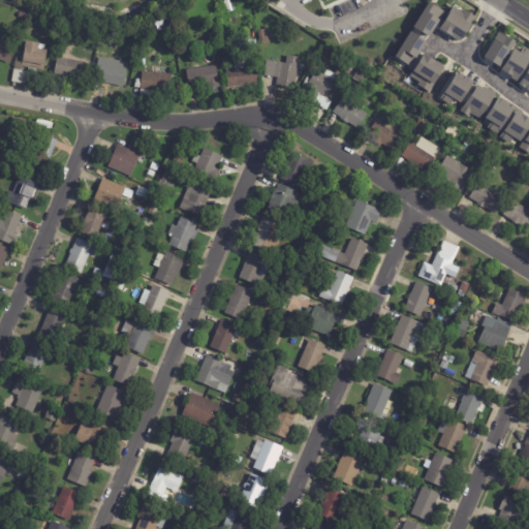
[(412,28),(429,37),(443,10),(426,2),(412,28)]
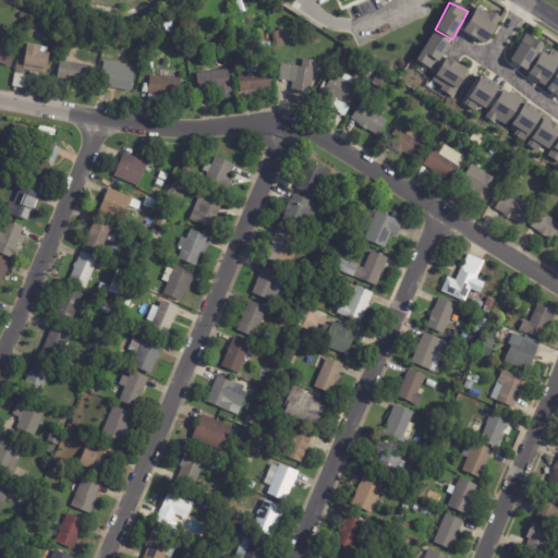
[(463,34),(487,44),(499,14),(475,4),(463,34)]
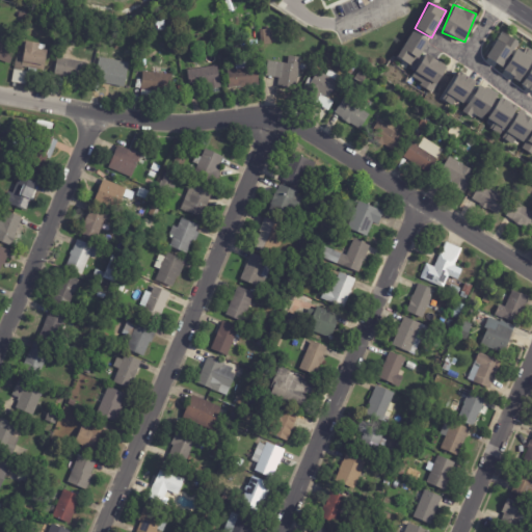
[(270,29),(271,45),(262,46),(260,30),(270,29)]
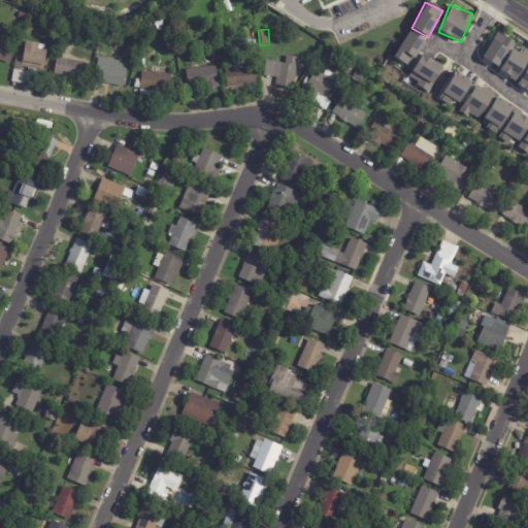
[(411,66),(424,39),(406,31),(393,58),(411,66)]
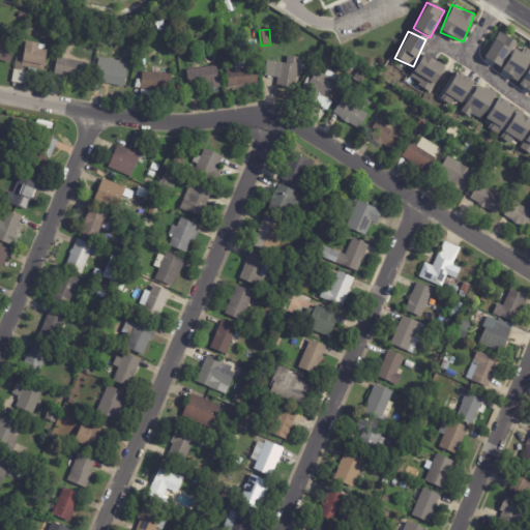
[(499,67),(514,41),(498,31),(482,57),(499,67)]
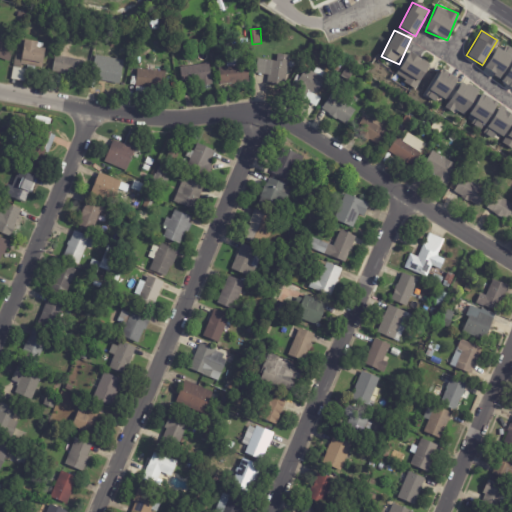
[(113,41),(115,34),(128,37),(126,44),(113,41)]
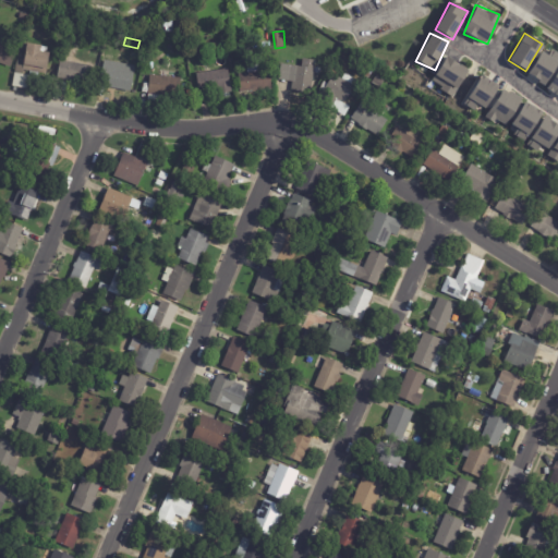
[(0,41),(17,49),(11,67),(0,62),(0,41)]
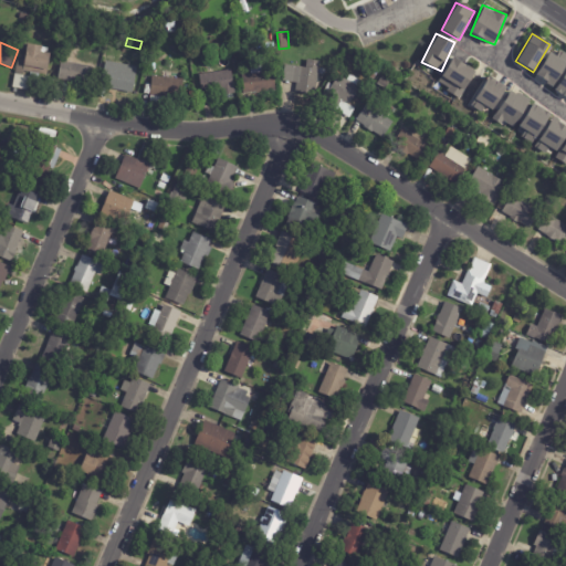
[(51,52),(48,74),(23,71),(23,74),(30,76),(28,90),(12,86),(18,58),(25,59),(29,42),(43,45),(42,51),(51,52)]
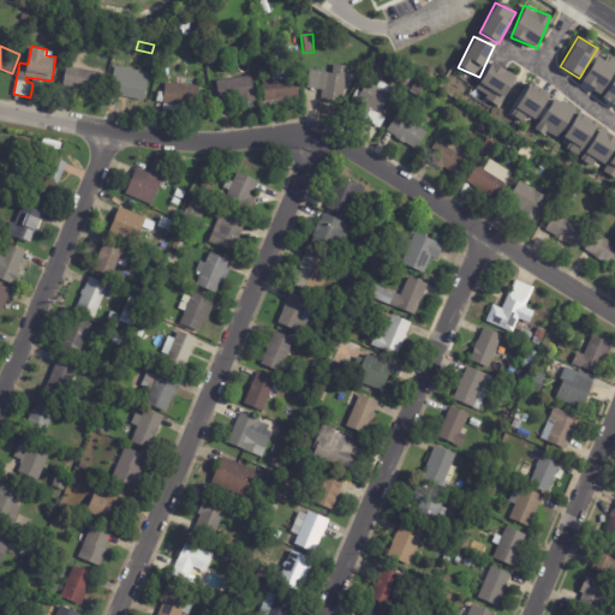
[(580,81),(593,88),(592,89),(597,93),(614,66),(614,58),(607,53),(602,60),(596,55),(580,81)]
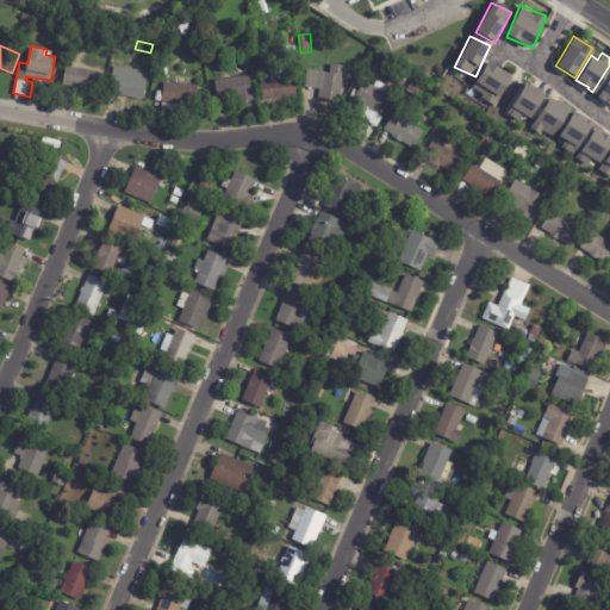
[(343,83),(341,101),(319,99),(321,89),(306,88),(310,69),(331,73),(332,63),(347,66),(343,83)]
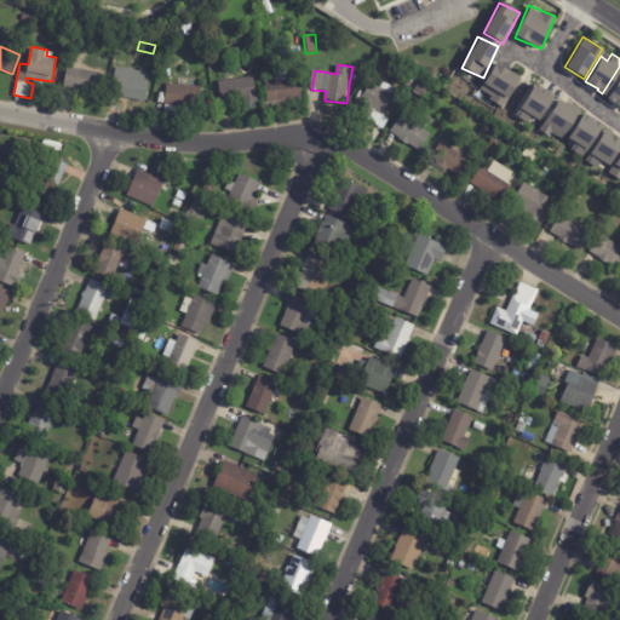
[(506,107),(520,75),(492,64),(478,95),(506,107)]
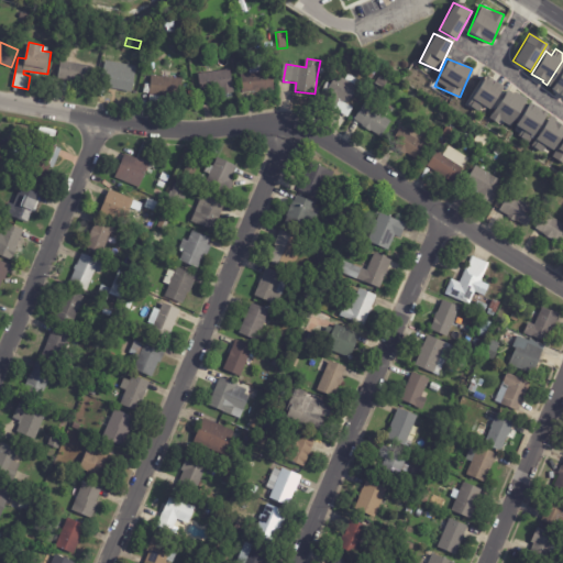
[(66,83),(64,81),(64,79),(58,78),(62,61),(94,66),(90,85),(77,81),(77,85),(66,83)]
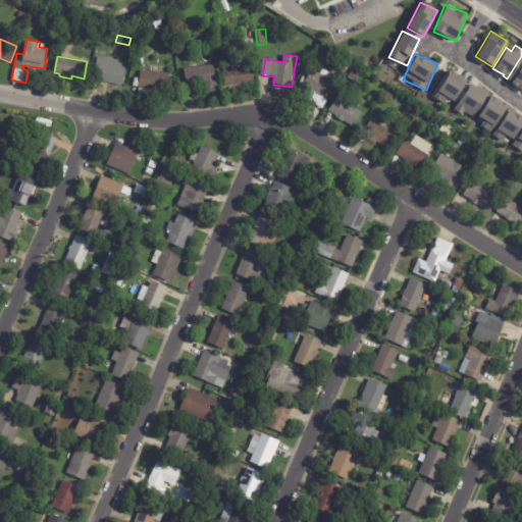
[(98,86),(94,85),(99,56),(127,61),(122,91),(98,86)]
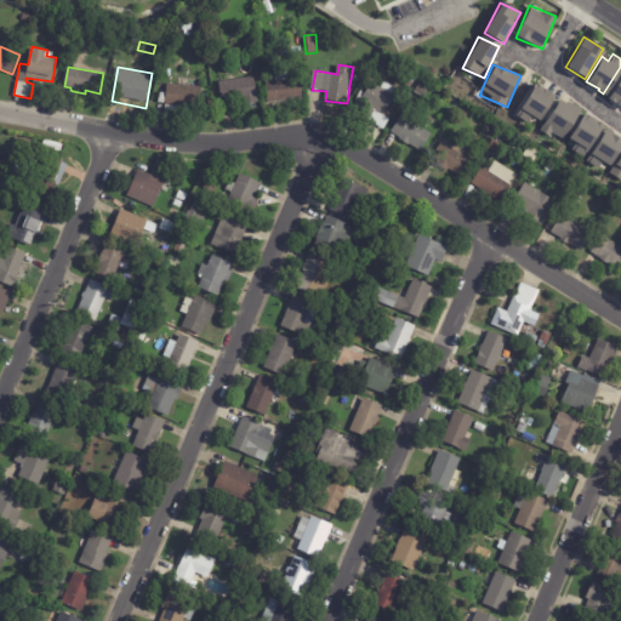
[(417,77),(411,87),(400,80),(406,70),(417,77)]
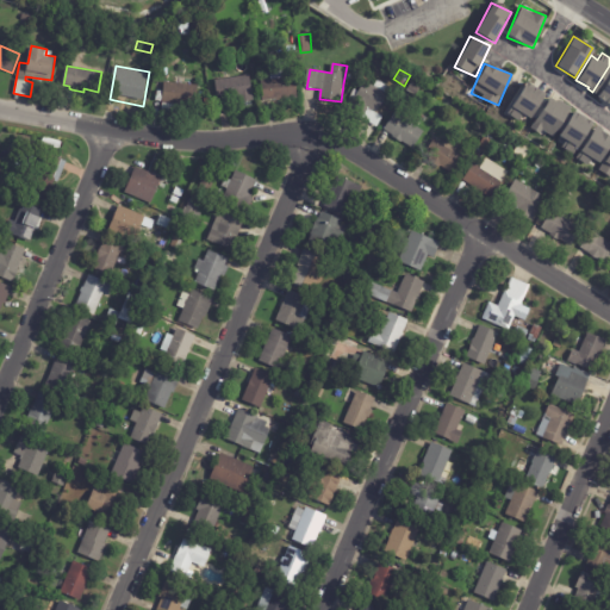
[(275,99),(263,100),(262,80),(272,79),(272,72),(290,70),(290,78),(297,76),(298,98),(275,99)]
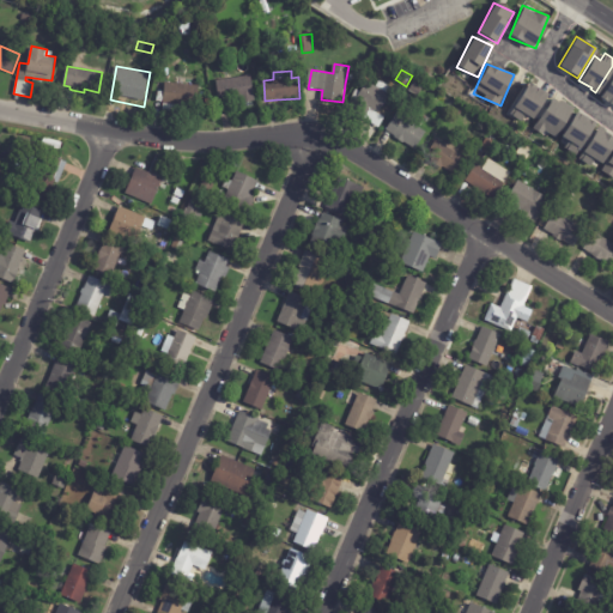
[(612,73),(599,96),(612,104),(612,73)]
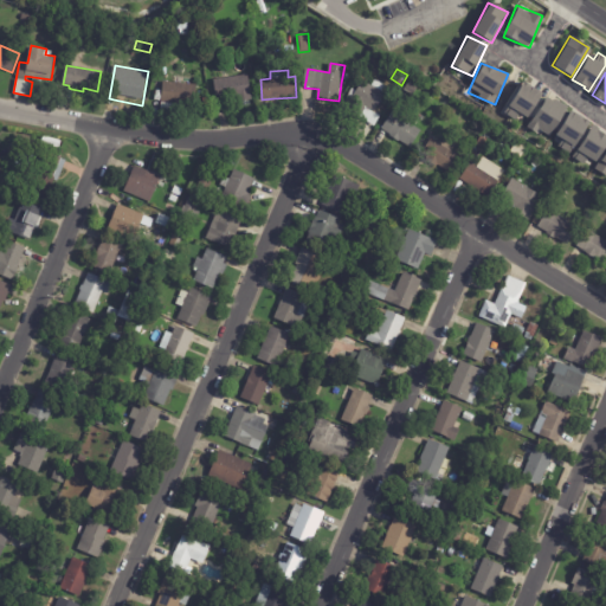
[(226,101),(225,98),(218,100),(214,79),(249,75),(252,100),(239,102),(238,98),(226,101)]
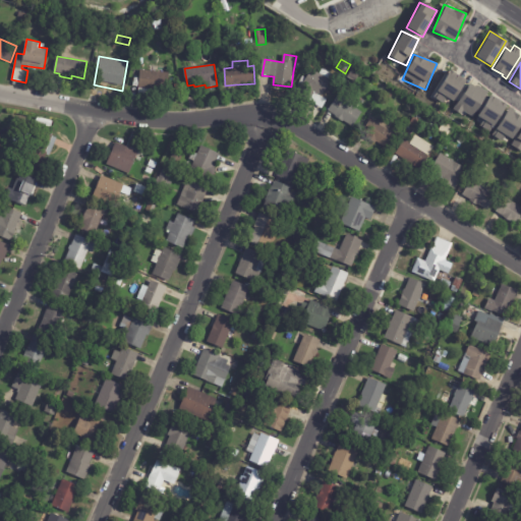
[(335,74),(323,96),(328,99),(323,108),(299,94),(300,93),(295,90),(303,75),(307,78),(312,68),(321,73),(324,68),(335,74)]
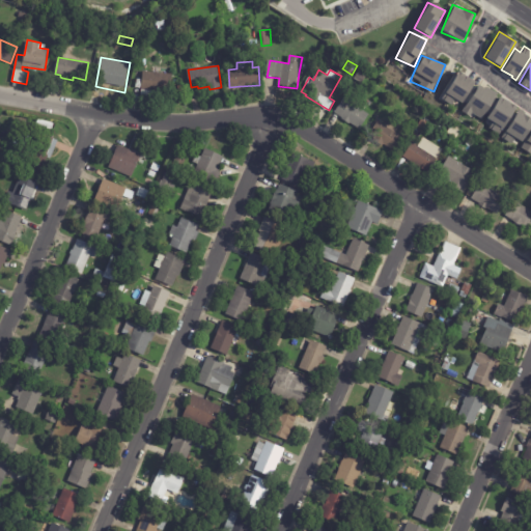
[(368,74),(362,83),(355,79),(361,70),(368,74)]
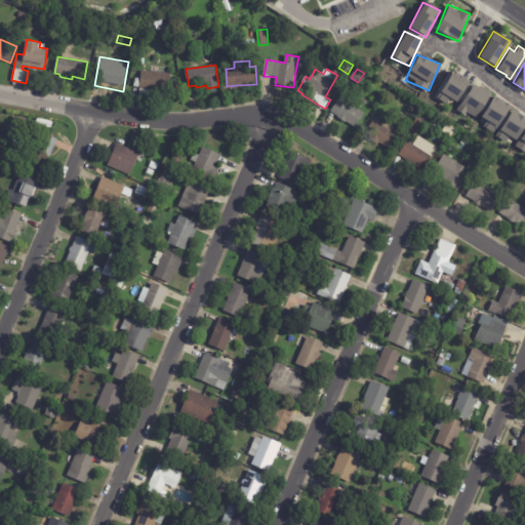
[(146,94),(139,93),(142,70),(170,73),(168,91),(162,90),(162,96),(146,94)]
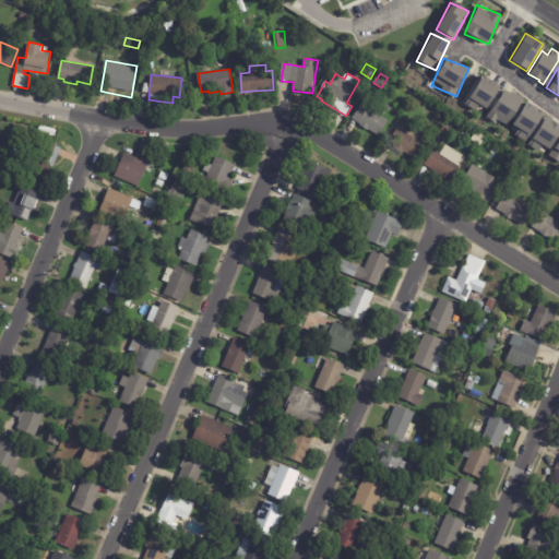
[(465,104),(485,114),(498,84),(479,75),(465,104)]
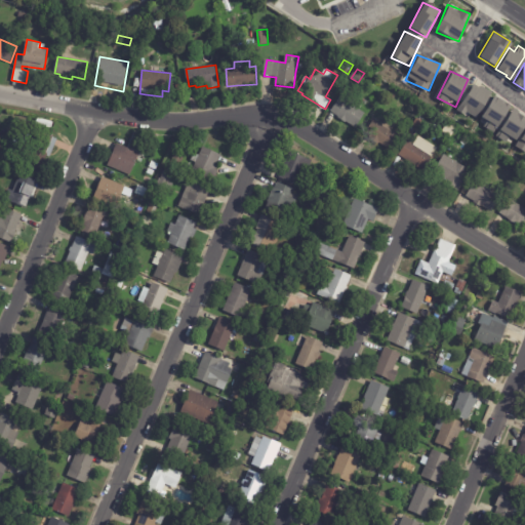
[(479,90),(471,85),(456,110),(475,120),(491,92),(481,86),(479,90)]
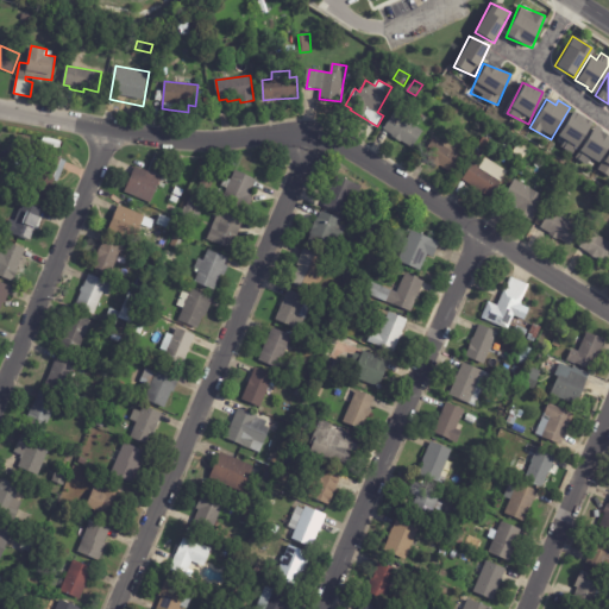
[(559,146),(571,154),(590,121),(572,110),(557,136),(564,139),(559,146)]
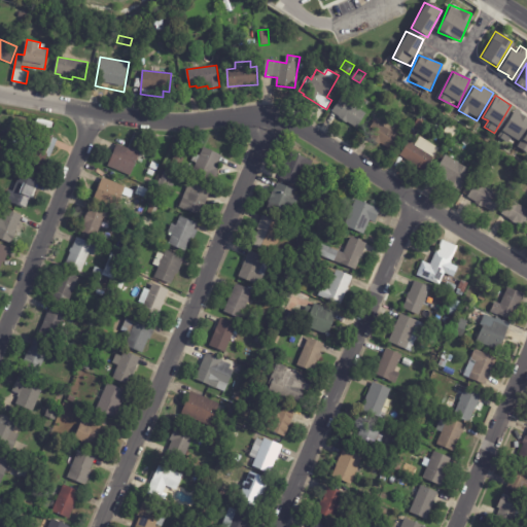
[(344,121),(340,118),(341,116),(332,112),(342,97),(352,103),(354,99),(363,105),(361,109),(366,112),(357,128),(349,123),(348,125),(344,121)]
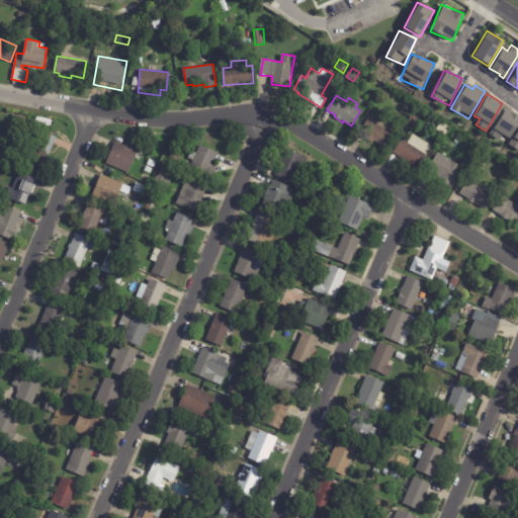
[(488,134),(498,140),(502,134),(507,138),(517,120),(517,115),(509,110),(510,109),(505,106),(488,134)]
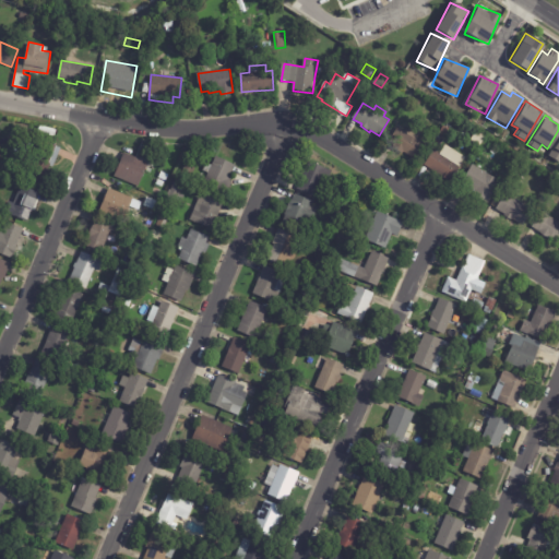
[(451,130),(452,131),(448,139),(440,133),(444,126),(451,130)]
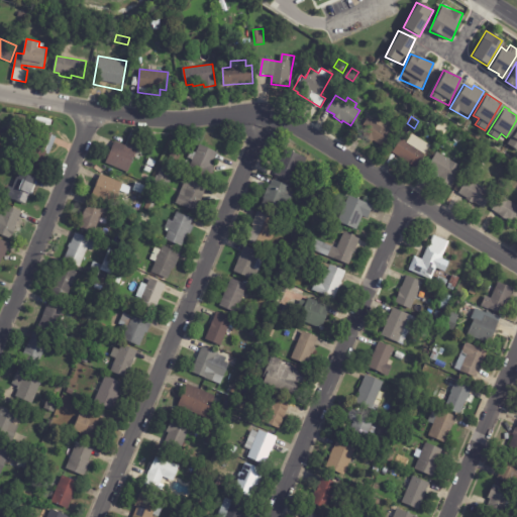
[(389,124),(387,128),(394,132),(385,147),(375,140),(374,142),(365,137),(366,135),(360,132),(370,117),(379,122),(382,118),(390,123),(389,124)]
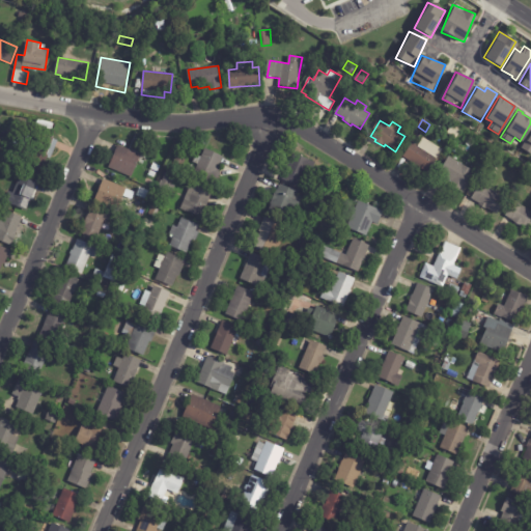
[(457,138),(448,133),(454,123),(463,130),(457,138)]
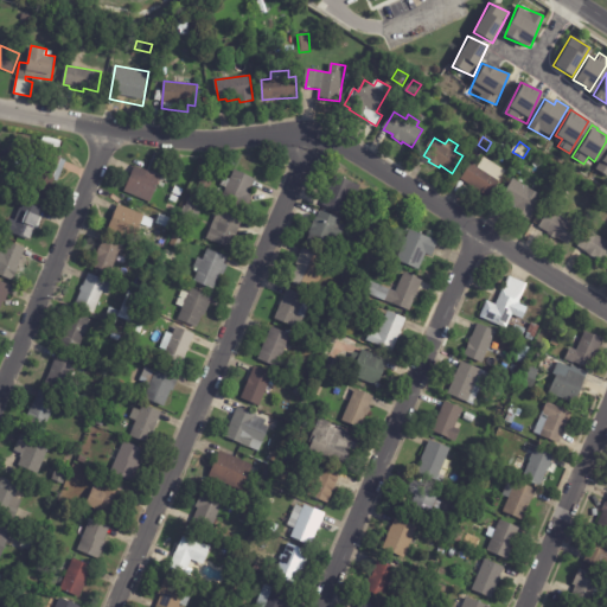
[(68,161),(58,181),(56,180),(49,195),(43,192),(44,190),(17,178),(23,164),(30,166),(33,157),(36,158),(40,148),(62,158),(62,159),(68,161)]
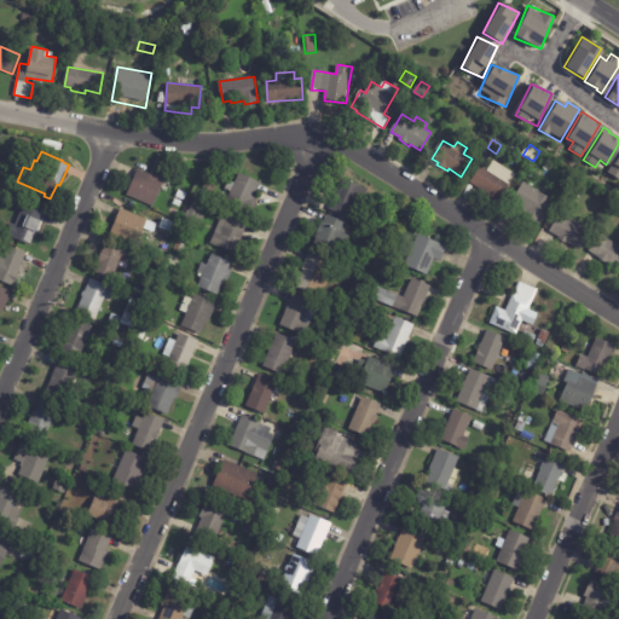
[(618,179),(606,172),(612,161),(613,162),(618,151),(618,179)]
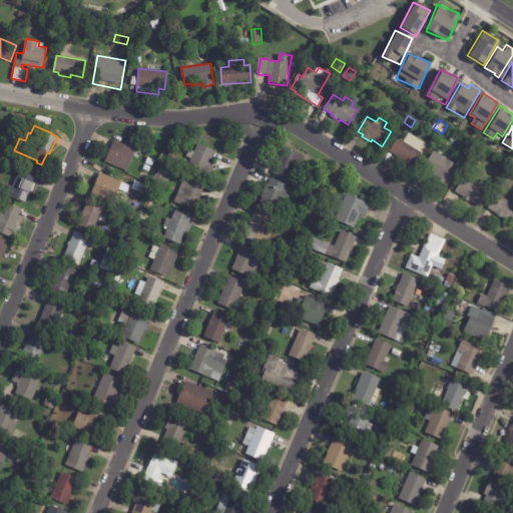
[(396,154),(391,151),(400,136),(405,140),(410,132),(429,144),(415,167),(413,165),(412,166),(405,162),(406,160),(396,154)]
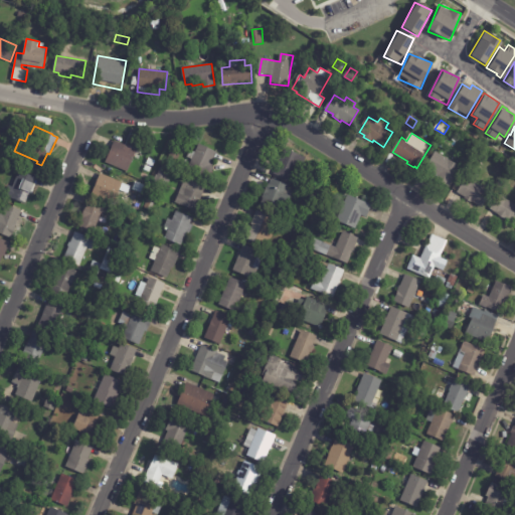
[(134,149),(138,150),(128,172),(107,162),(116,141),(134,149)]
